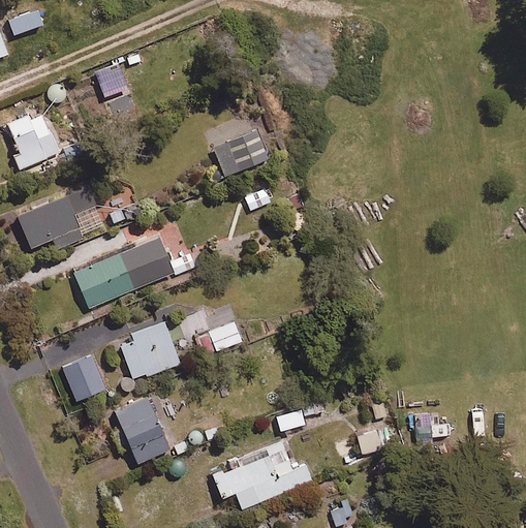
[(43,23),(37,8),(8,21),(14,35),(43,23)]
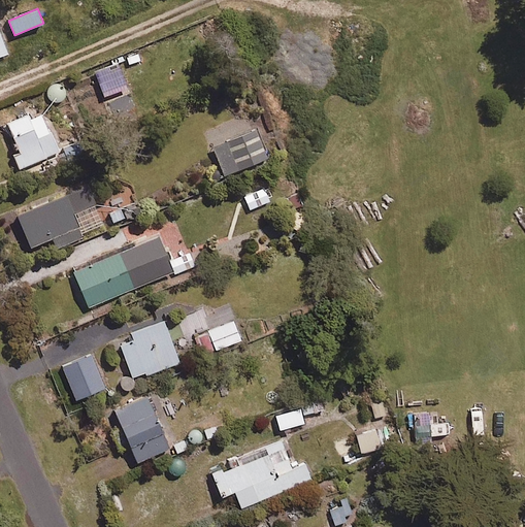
[(98,73),(107,99),(131,90),(122,64),(98,73)]
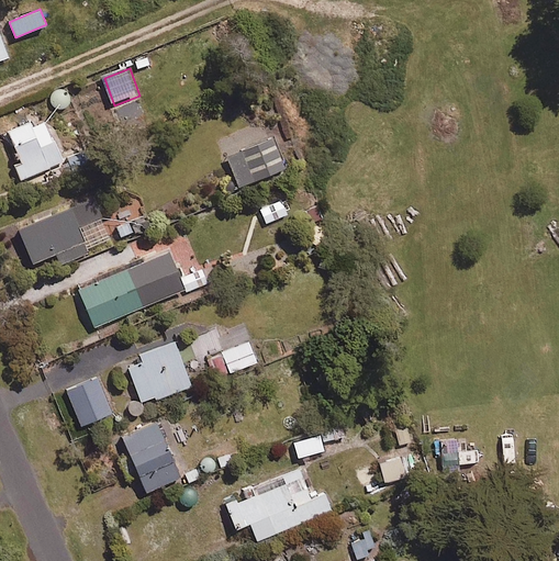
[(63,160),(43,116),(7,133),(21,164),(14,167),(21,180),(63,160)]
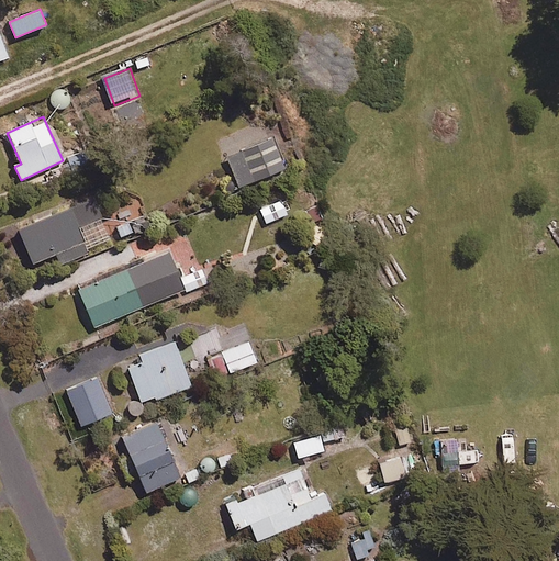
[(288,169),(268,124),(221,144),(241,190),(288,169)]
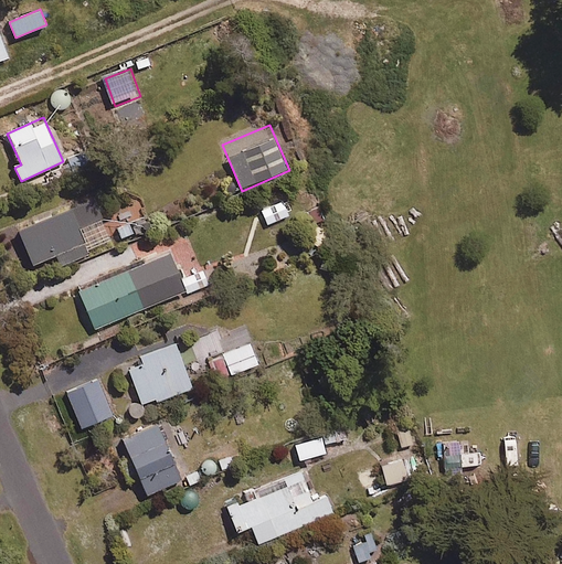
[(113,244),(93,199),(18,231),(32,265),(55,255),(61,266),(113,244)]
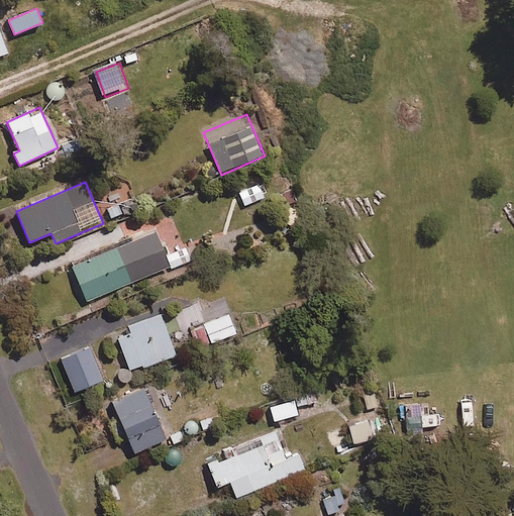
[(168,267),(153,231),(72,267),(87,301),(168,267)]
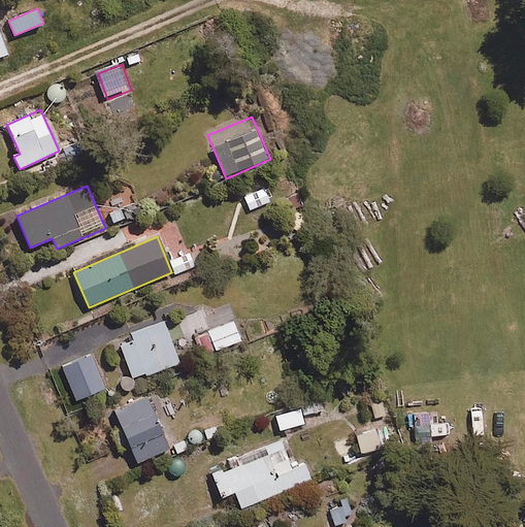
[(198,265),(193,253),(170,262),(176,275),(198,265)]
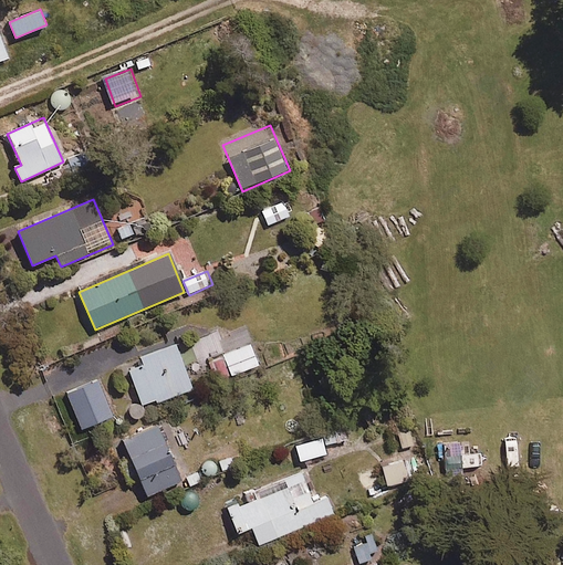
[(258,365),(250,344),(208,361),(216,380),(258,365)]
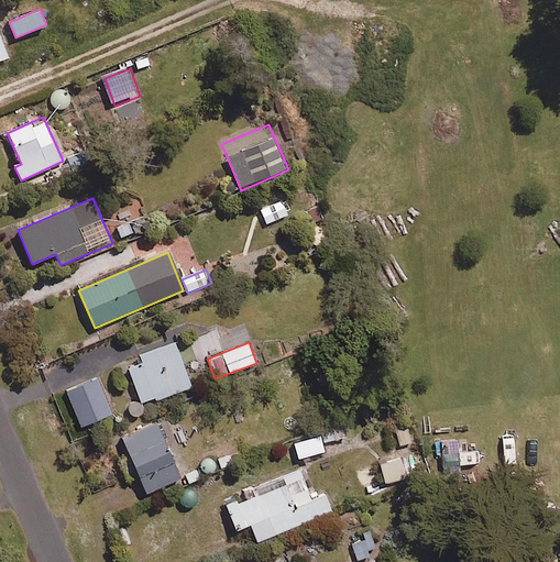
[(190,386),(175,343),(139,355),(142,364),(129,368),(141,404),(190,386)]
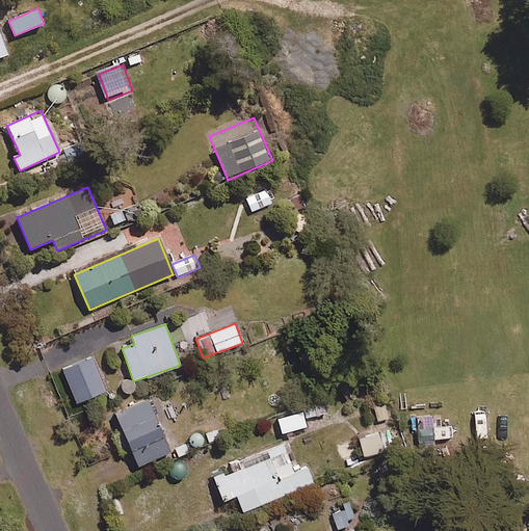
[(107,391),(94,357),(63,369),(76,402),(107,391)]
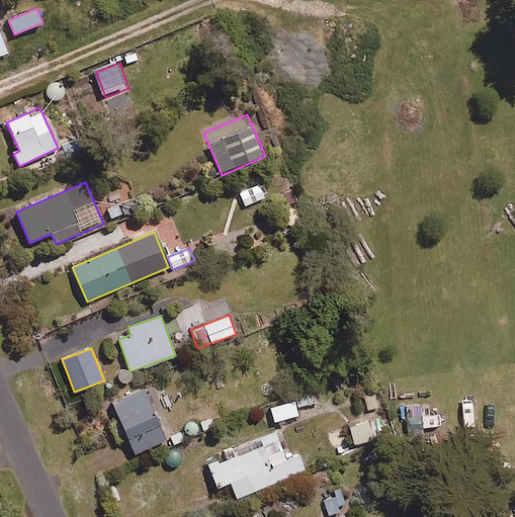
[(375,386),(363,390),(369,412),(381,409),(375,386)]
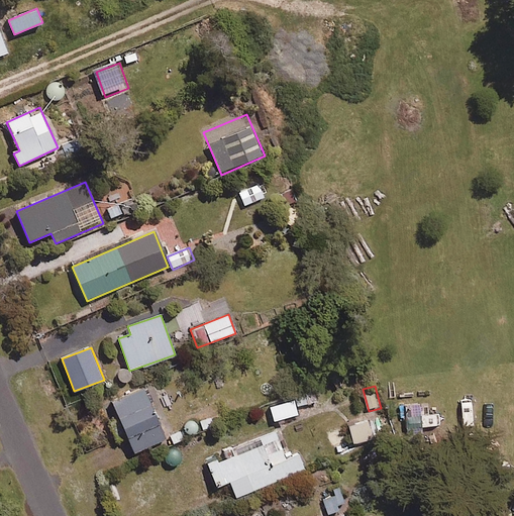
[(295,395),(300,408),(320,401),(315,388),(295,395)]
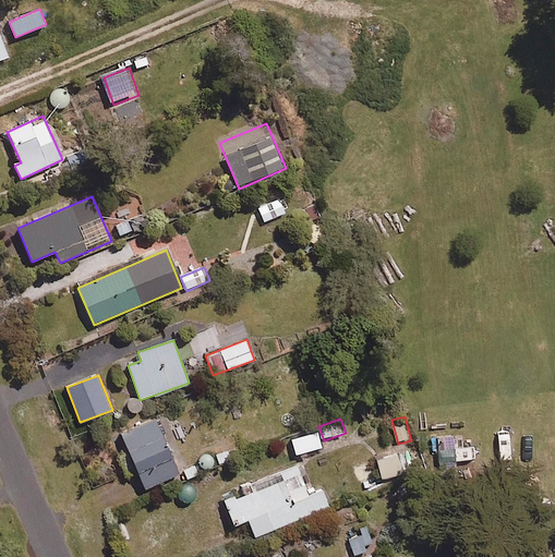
[(178,474),(155,420),(120,435),(143,488),(178,474)]
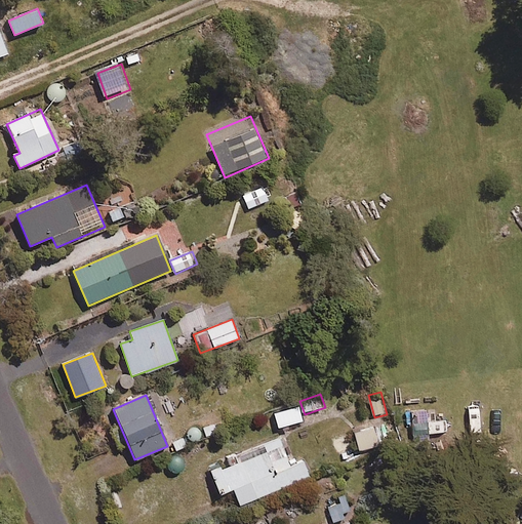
[(303,420),(298,405),(274,412),(278,428),(303,420)]
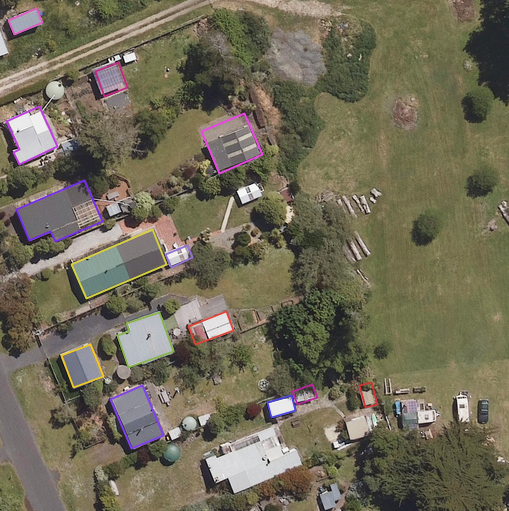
[(370,434),(365,417),(346,422),(351,439),(370,434)]
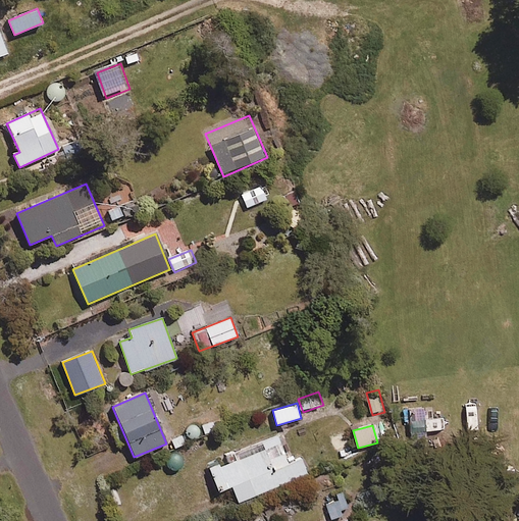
[(228,457),(230,463),(210,471),(218,490),(231,485),(239,503),(308,474),(301,457),(294,460),(283,434),(228,457)]
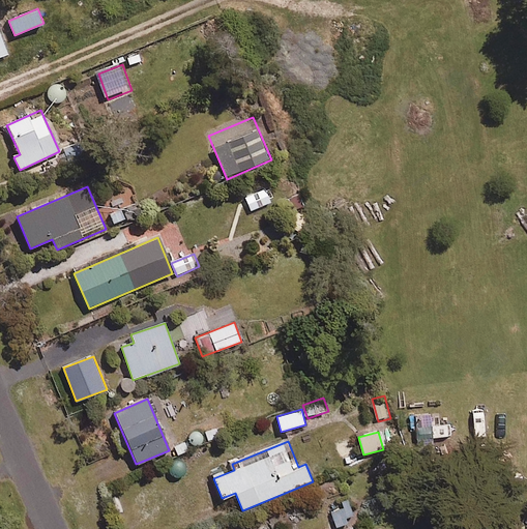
[(347,505),(330,512),(338,528),(341,528),(354,524),(347,505)]
